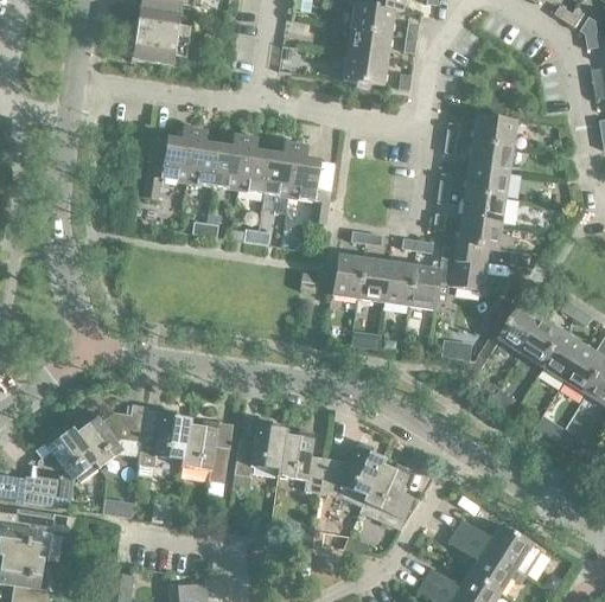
[(141,0),(140,6),(182,12),(183,0),(141,0)]
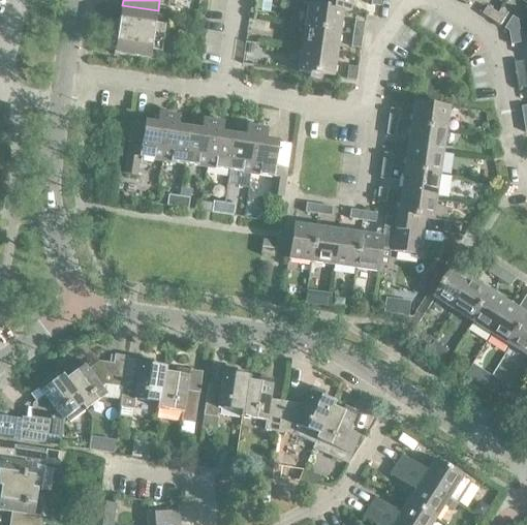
[(344,7),(344,6),(317,2),(317,1),(310,0),(307,23),(341,28),(344,7)]
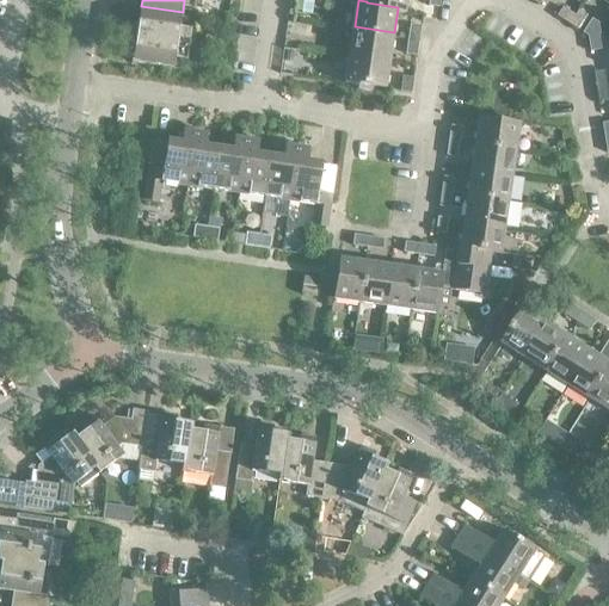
[(367,2),(398,7),(398,8),(406,10),(407,0),(367,0),(367,1),(367,2)]
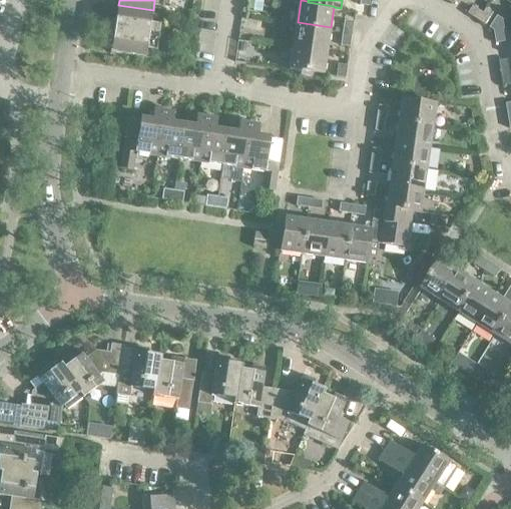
[(479,17),(484,9),(474,2),(469,10),(479,17)]
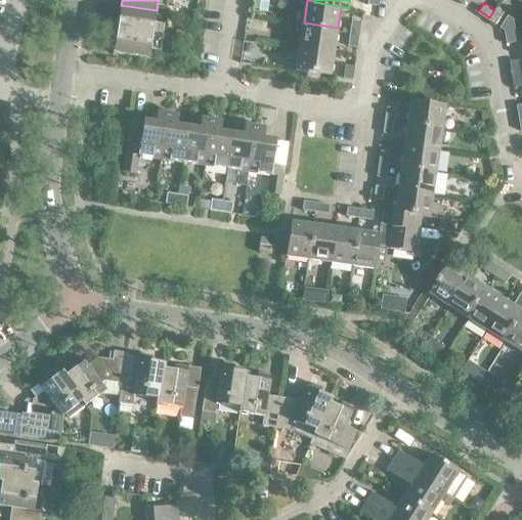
[(121,5),(115,50),(149,55),(157,10),(121,5)]
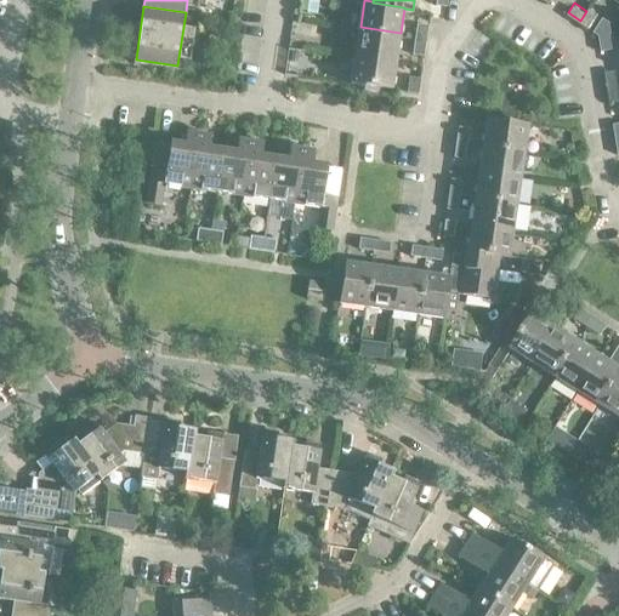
[(590,6),(586,11),(580,21),(589,26),(598,11),(590,6)]
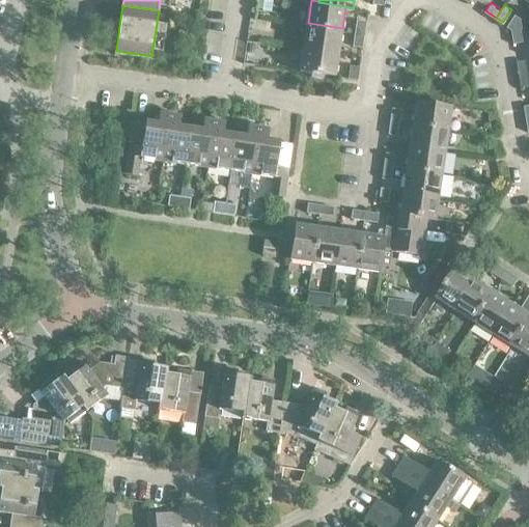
[(114,24),(115,18),(115,15),(102,12),(101,22),(114,24)]
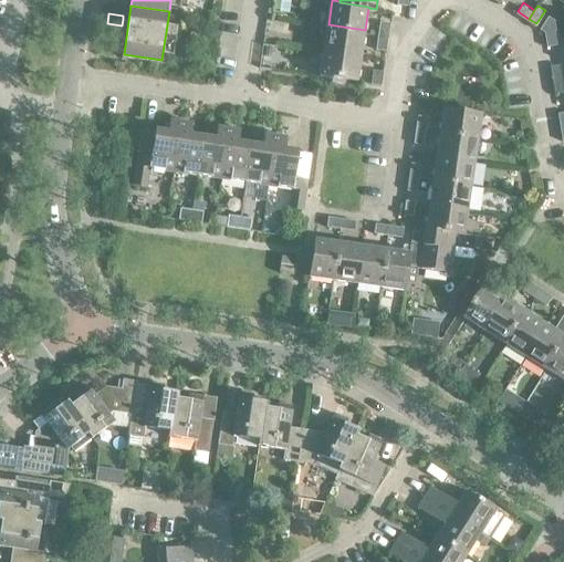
[(555,17),(550,13),(541,27),(545,30),(546,30),(555,29),(557,28),(555,17)]
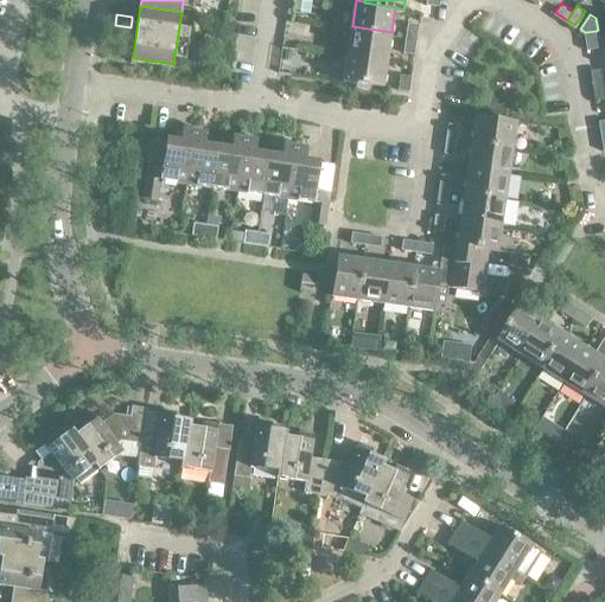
[(418,37),(420,21),(409,20),(407,36),(418,37)]
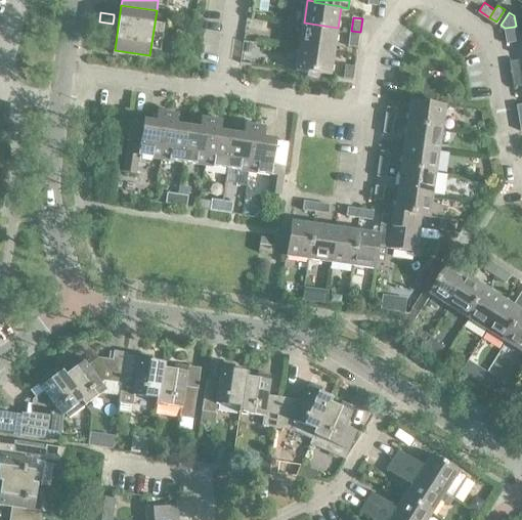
[(304,23),(300,45),(335,50),(338,28),(304,23)]
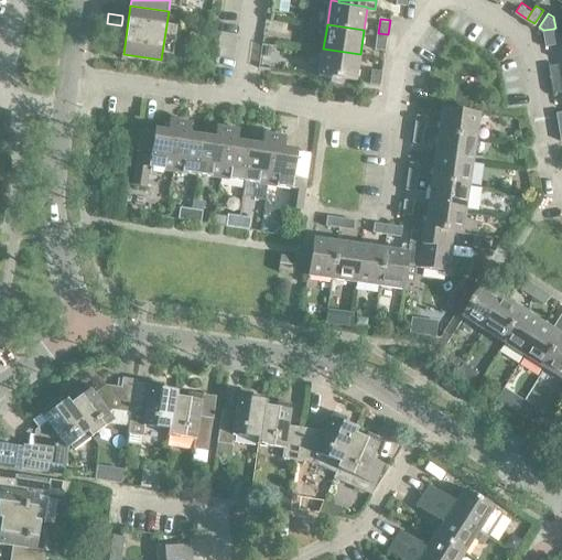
[(555,42),(553,29),(544,30),(547,43),(555,42)]
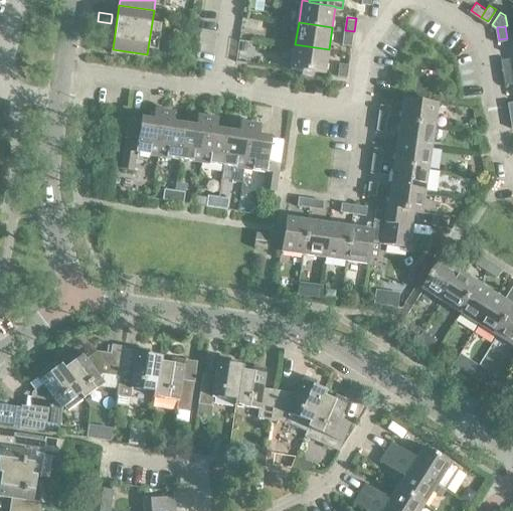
[(108,38),(110,29),(97,27),(96,36),(108,38)]
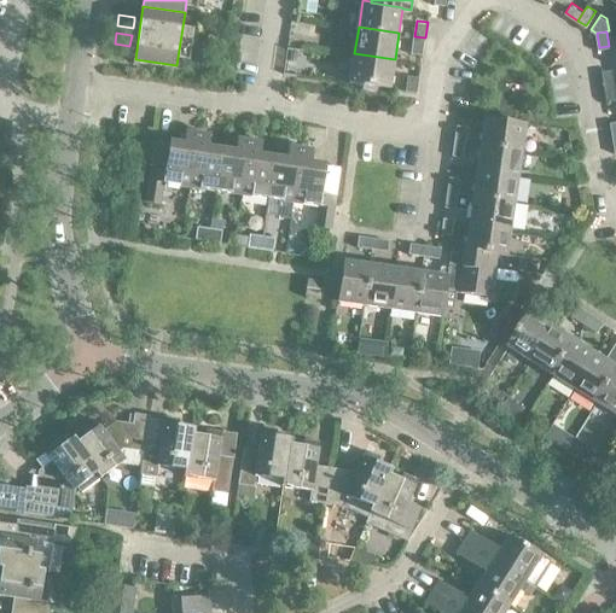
[(423,52),(425,38),(414,36),(412,51),(423,52)]
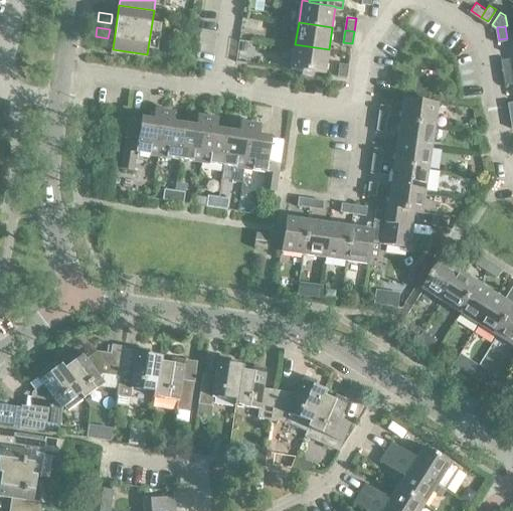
[(329,49),(295,44),(292,66),(326,71),(329,49)]
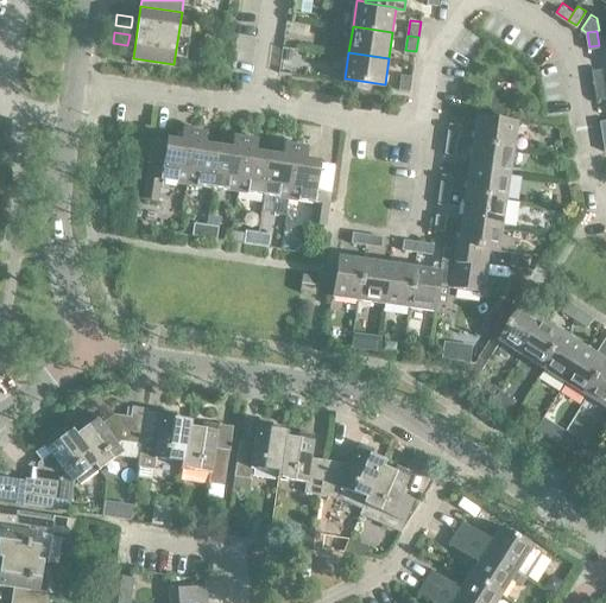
[(595,82),(605,81),(603,65),(593,68),(595,82)]
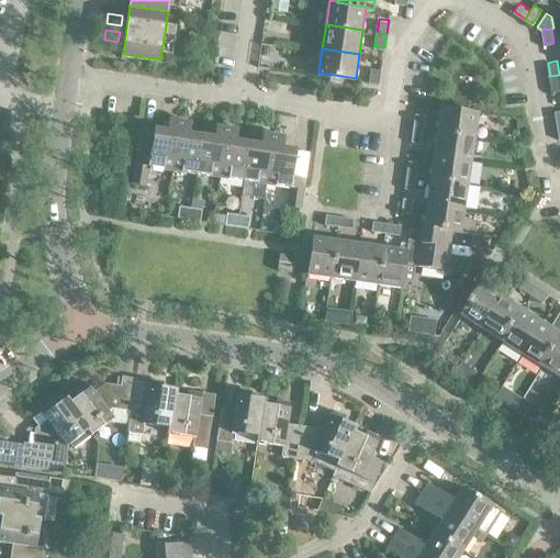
[(382,68),(372,66),(370,80),(380,81),(382,68)]
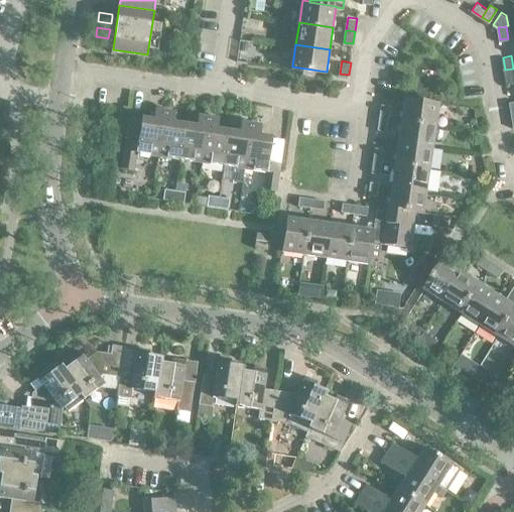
[(513,69),(505,70),(507,83),(513,81),(513,69)]
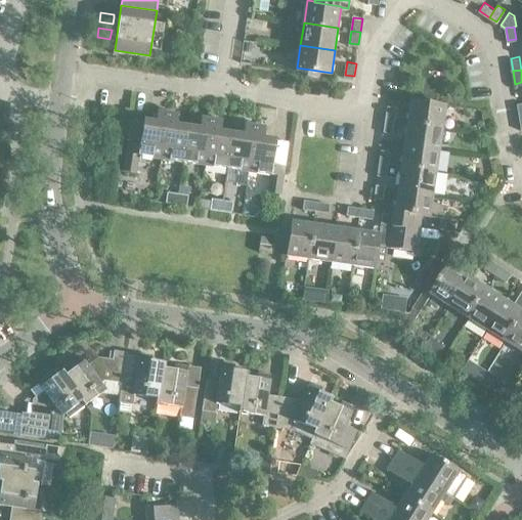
[(411,97),(408,119),(443,124),(446,102),(411,97)]
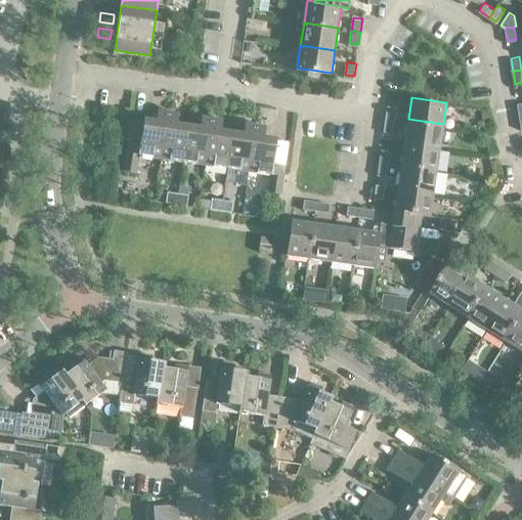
[(386,117),(395,119),(397,105),(388,104),(386,117)]
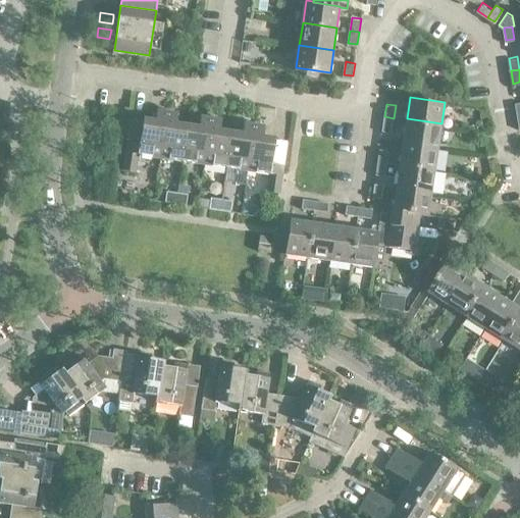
[(139,152),(161,155),(168,109),(158,108),(156,118),(144,116),(140,142),(128,140),(124,167),(137,169),(139,152)]
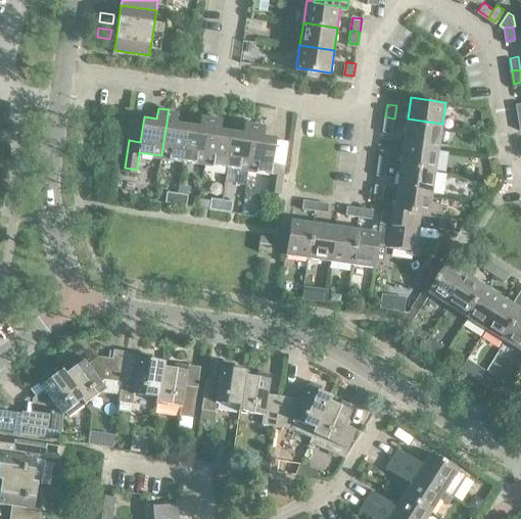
[(169,109),(161,155),(184,158),(189,124),(177,122),(179,111),(169,109)]
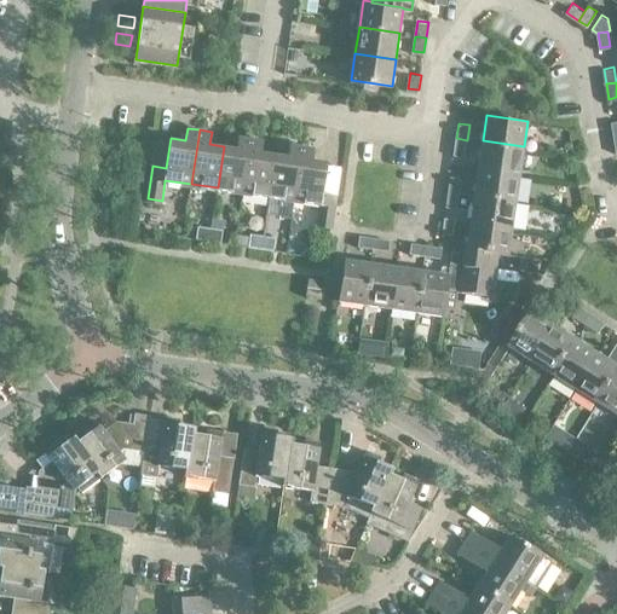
[(224,146),(218,187),(243,192),(252,138),(238,135),(237,149),(224,146)]
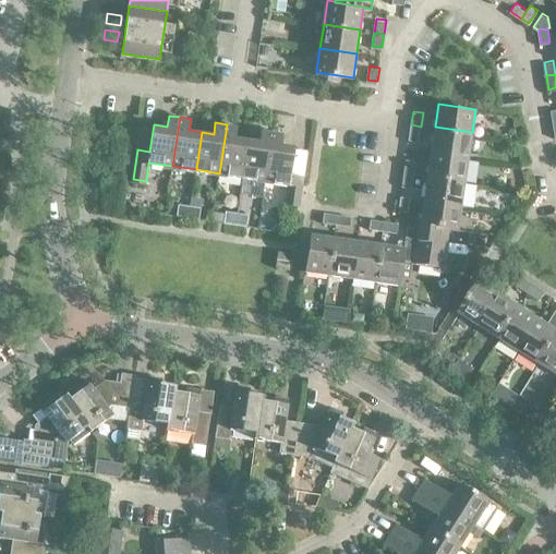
[(227,124),(219,173),(243,177),(249,140),(236,137),(238,125),(227,124)]
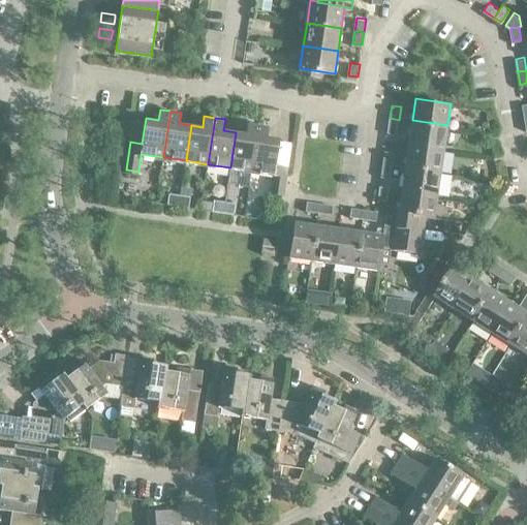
[(398,132),(399,120),(390,118),(389,131),(398,132)]
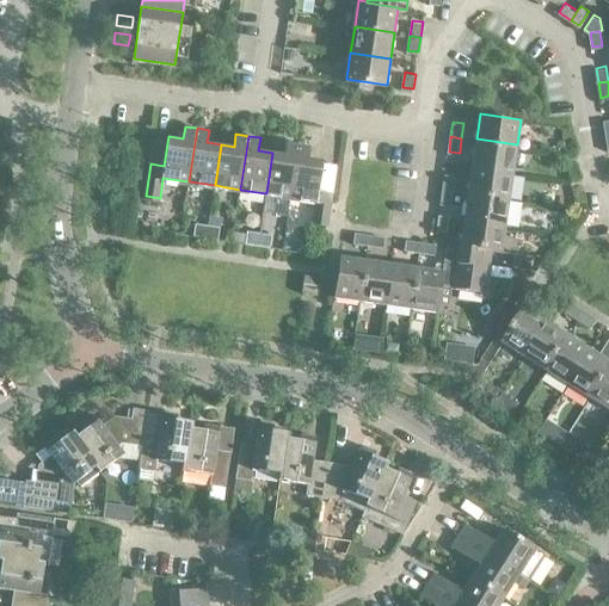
[(517,144),(477,138),(473,165),(514,171),(517,144)]
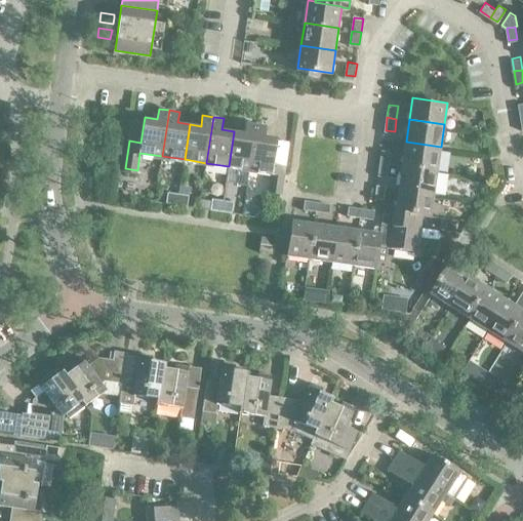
[(234,131),(229,166),(249,169),(256,123),(246,121),(245,132),(234,131)]
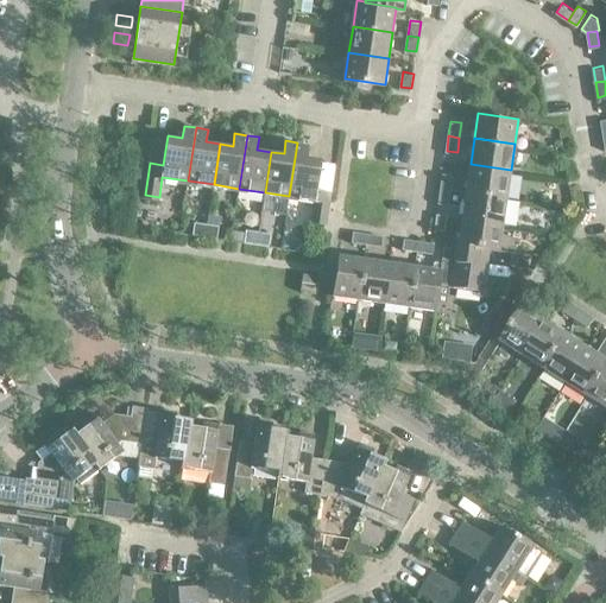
[(315,200),(313,221),(327,223),(332,190),(317,188),(322,159),(308,157),(309,145),(297,143),(289,196),(315,200)]
